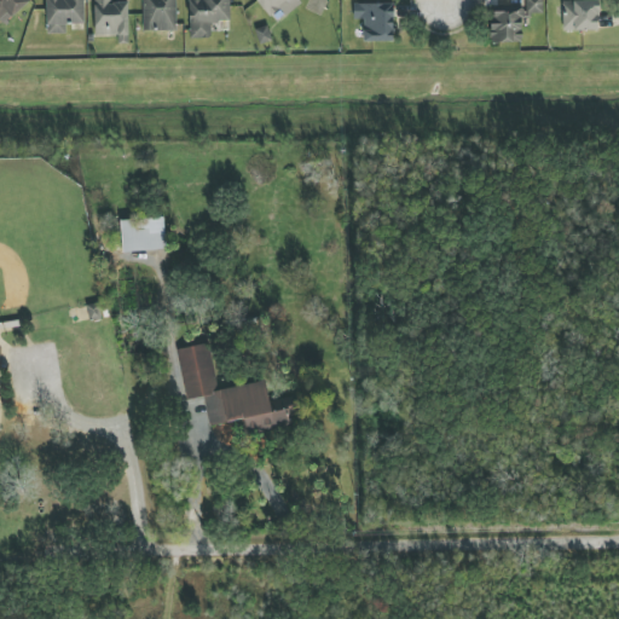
[(30,0),(0,0),(0,19),(4,24),(30,0)]
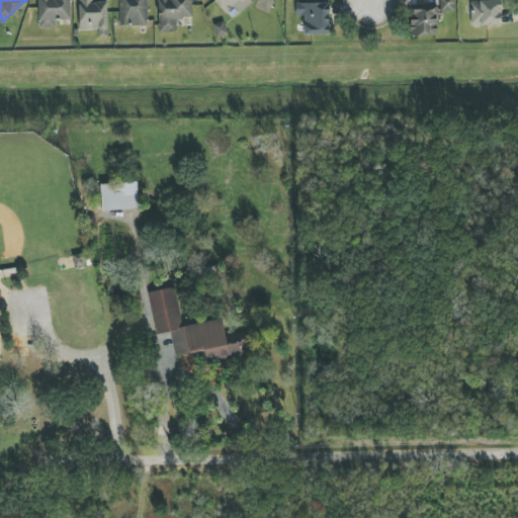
[(38,0),(39,28),(56,28),(56,20),(71,20),(70,0),(38,0)]
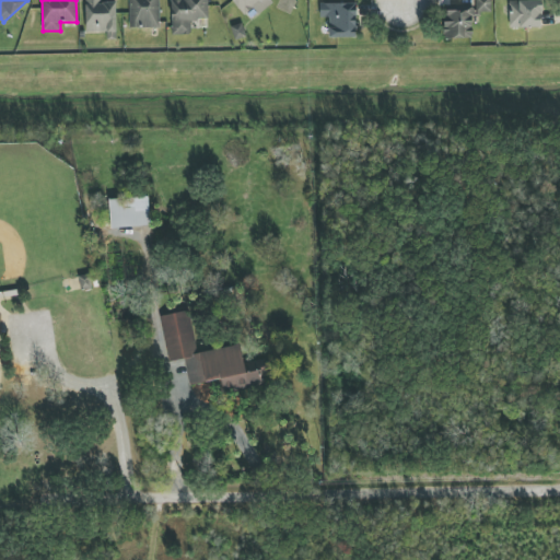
[(116,1),(101,2),(101,0),(84,0),(86,32),(106,32),(106,39),(117,39),(116,1)]
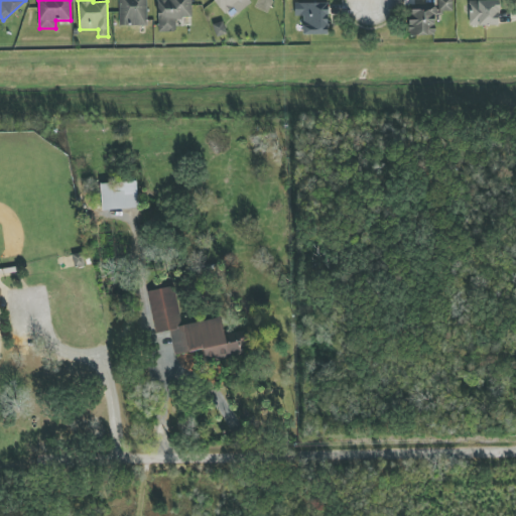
[(146,0),(118,0),(119,26),(147,25),(146,0)]
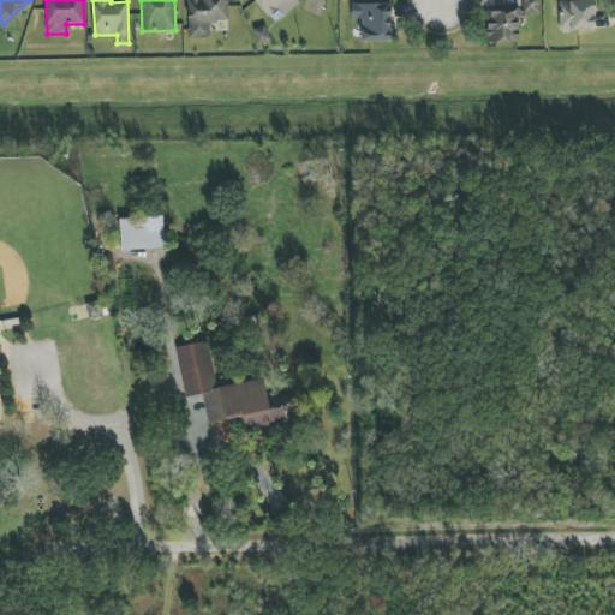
[(187,0),(189,39),(210,37),(209,22),(230,22),(228,0),(187,0)]
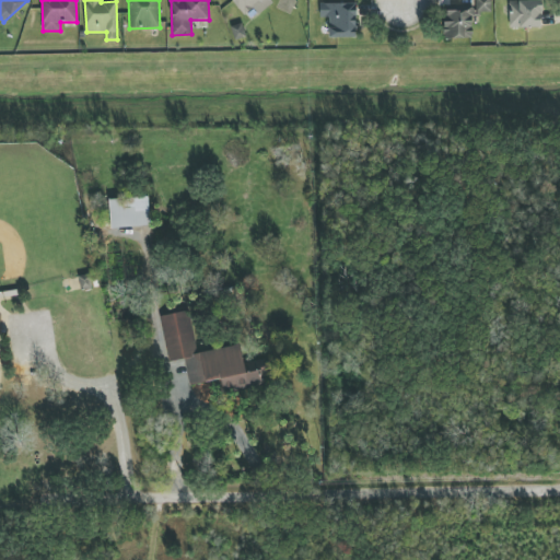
[(271,0),(232,0),(249,21),(273,2),(271,0)]
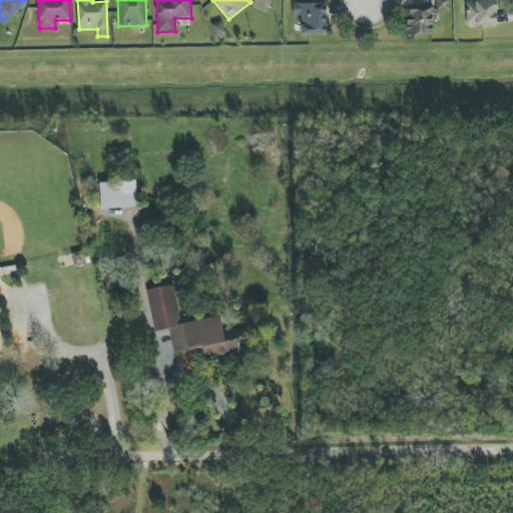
[(450,12),(450,0),(436,0),(436,11),(450,12)]
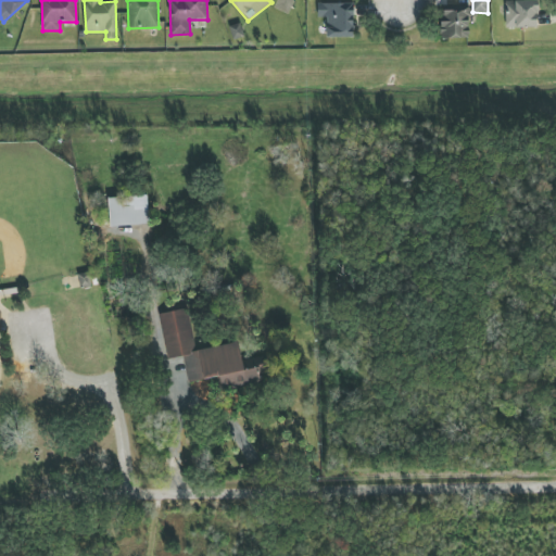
[(505,1),(506,27),(538,27),(538,0),(505,1)]
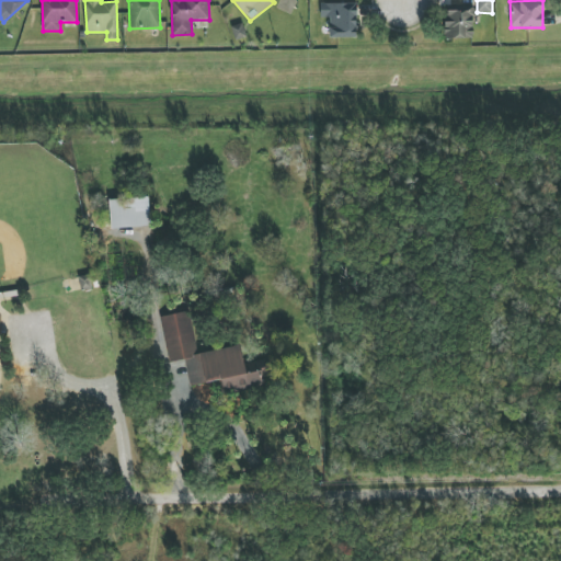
[(357,3),(320,3),(320,18),(330,18),(329,37),(356,38),(357,3)]
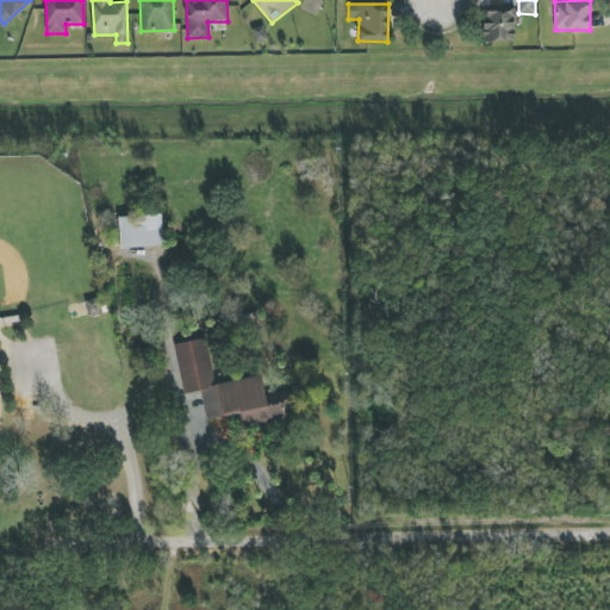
[(485,43),(515,42),(514,12),(484,13),(485,43)]
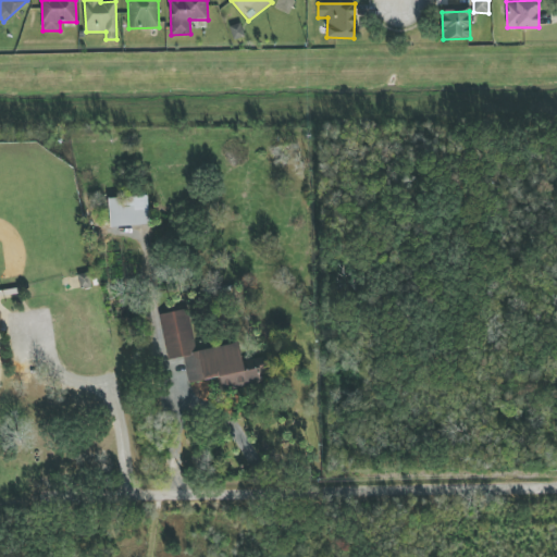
[(148,196),(109,197),(110,226),(149,225),(148,196)]
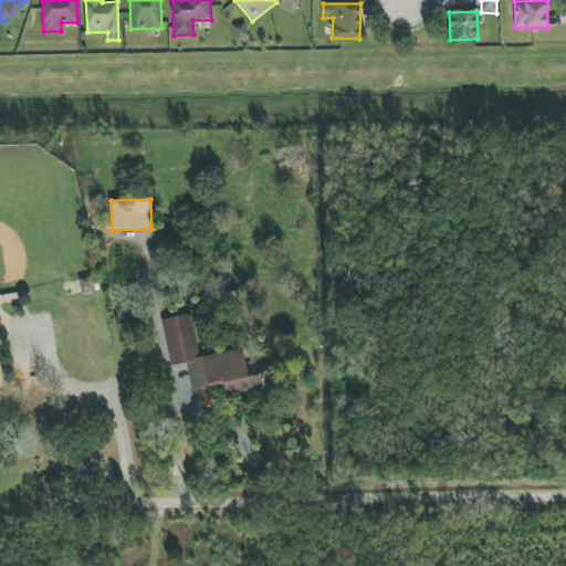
[(199,356),(191,314),(163,318),(170,366),(187,363),(191,389),(222,384),(224,398),(266,390),(264,380),(273,379),(270,363),(247,367),(243,348),(199,356)]
